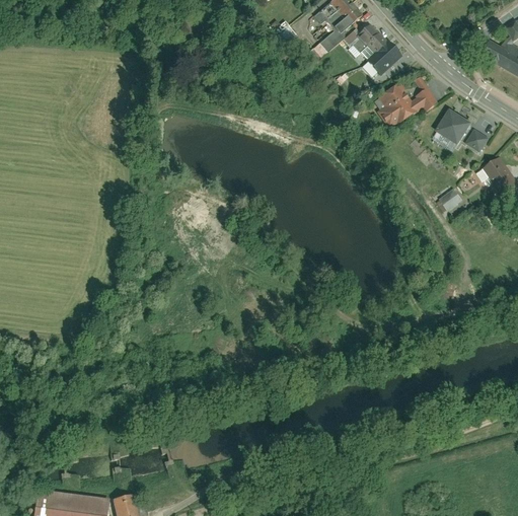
[(340,32),(362,14),(350,0),(333,0),(320,10),(340,32)]
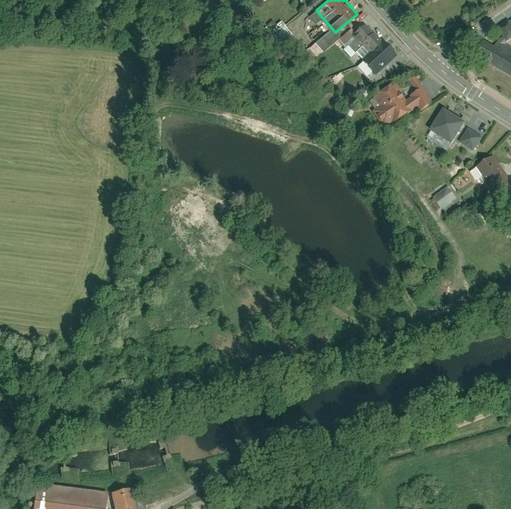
[(292,35),(280,19),(275,22),(272,19),(266,24),(281,44),(292,35)]
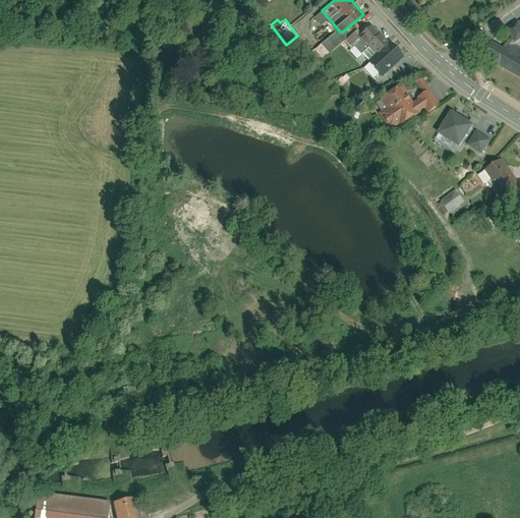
[(383,75),(404,55),(371,21),(358,35),(376,53),(368,60),(383,75)]
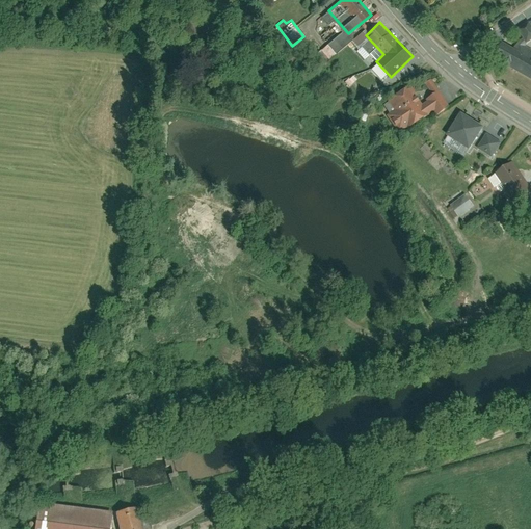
[(530,46),(527,45),(530,41),(530,22),(519,30),(523,37),(520,41),(515,48),(502,41),(493,57),(530,78),(530,46)]
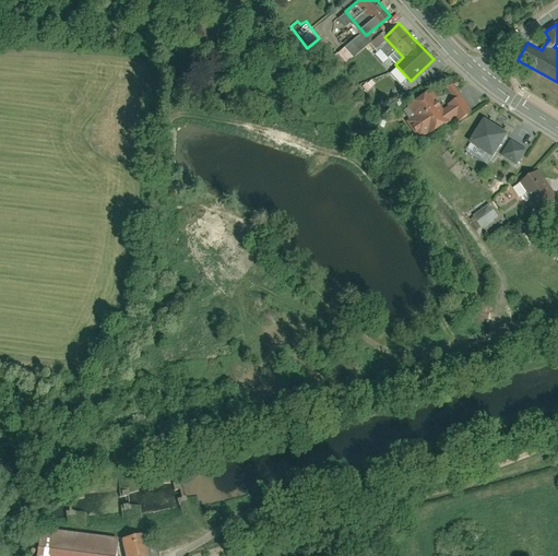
[(473,108),(453,80),(446,85),(453,97),(444,103),(432,86),(407,103),(414,114),(406,119),(419,138),(456,114),(459,117),(473,108)]
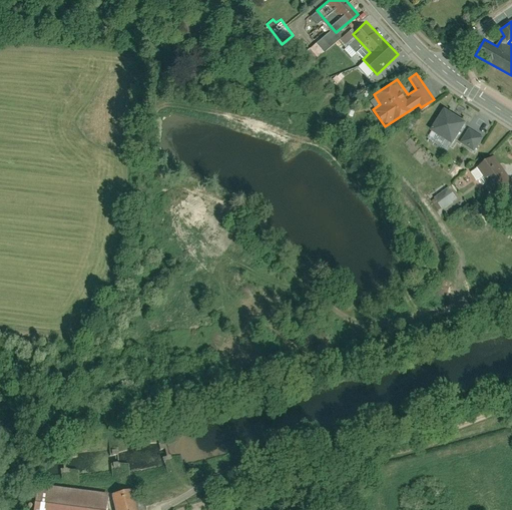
[(454,141),(466,120),(444,107),(431,129),(454,141)]
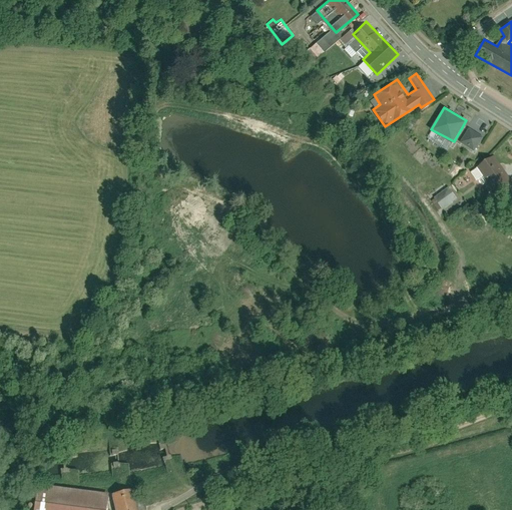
[(474,149),(483,135),(469,126),(460,140),(474,149)]
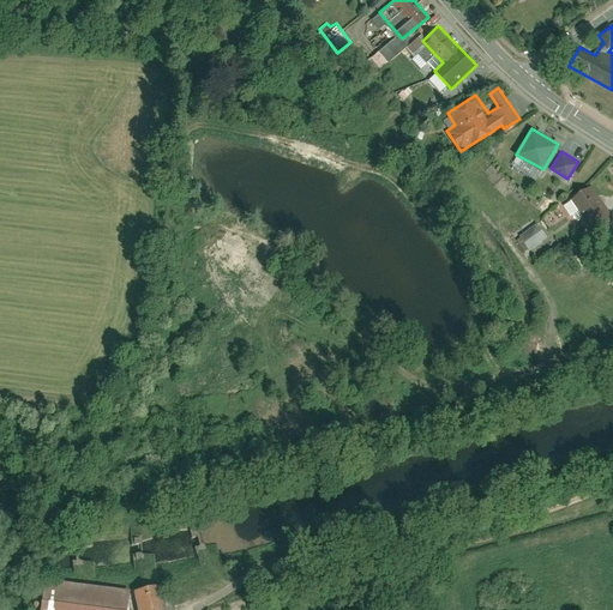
[(612,213),(593,183),(570,199),(594,235),(612,221),(612,213)]
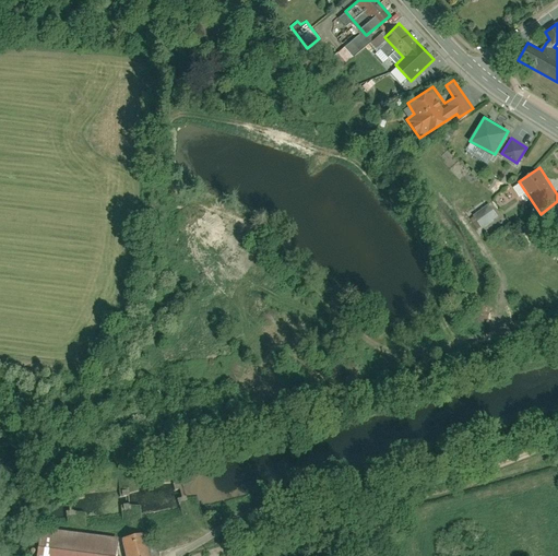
[(483,225),(498,214),(489,203),(475,214),(483,225)]
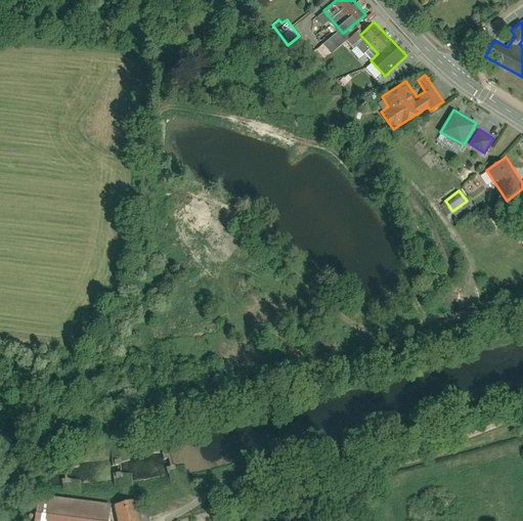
[(106,520),(110,504),(40,493),(35,520),(106,520)]
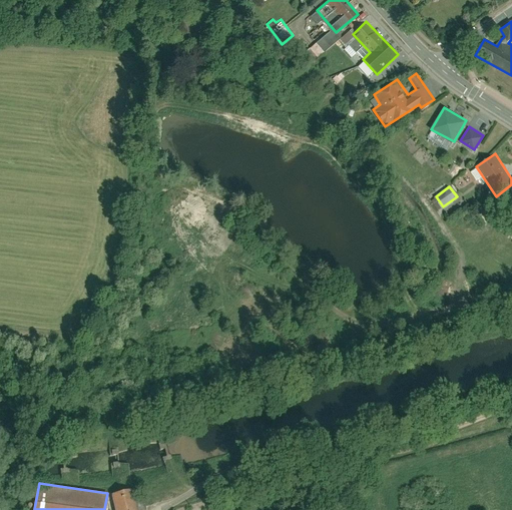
[(133,509),(129,490),(109,494),(112,509),(133,509)]
